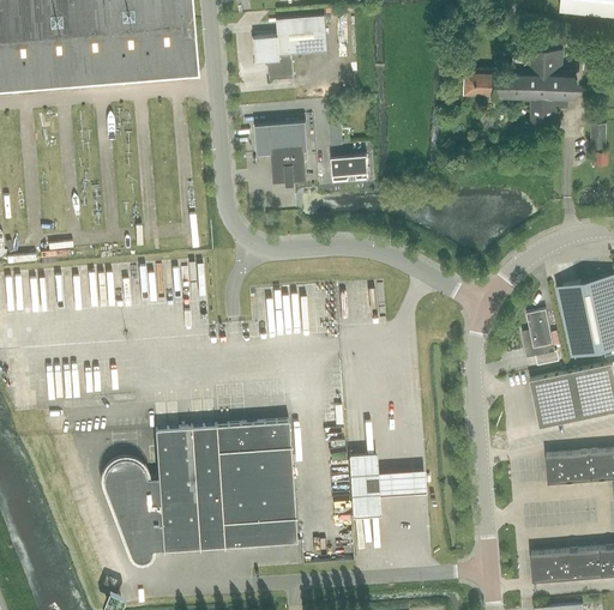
[(0,0),(0,79),(187,64),(181,0),(0,0)]
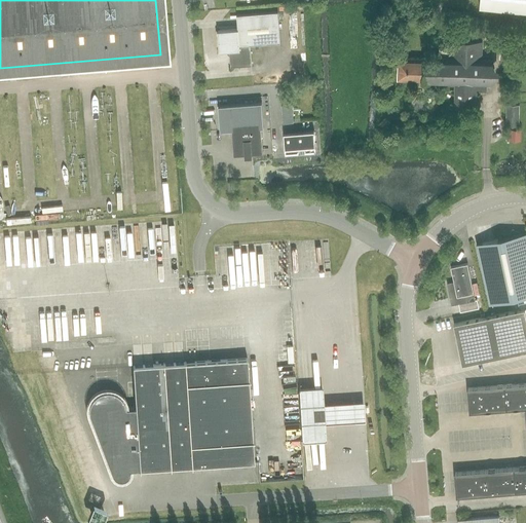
[(525,15),(525,0),(480,0),(480,11),(525,15)]
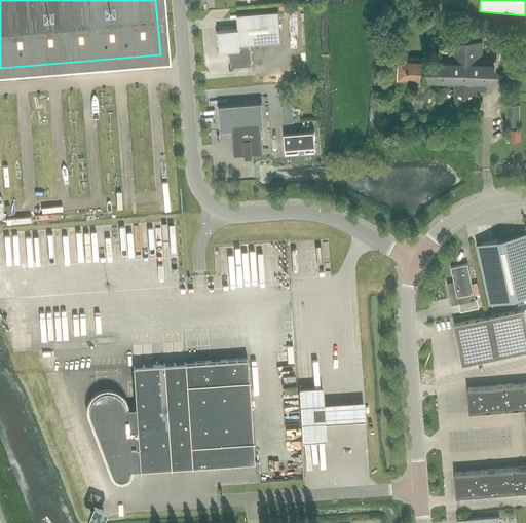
[(252,69),(250,48),(280,45),(278,14),(237,17),(238,32),(218,34),(219,54),(229,53),(231,70),(252,69)]
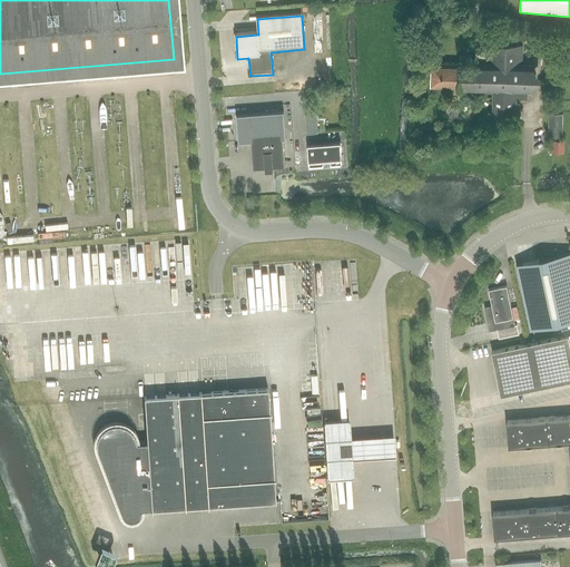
[(490,67),(490,48),(477,47),(475,67),(490,67)]
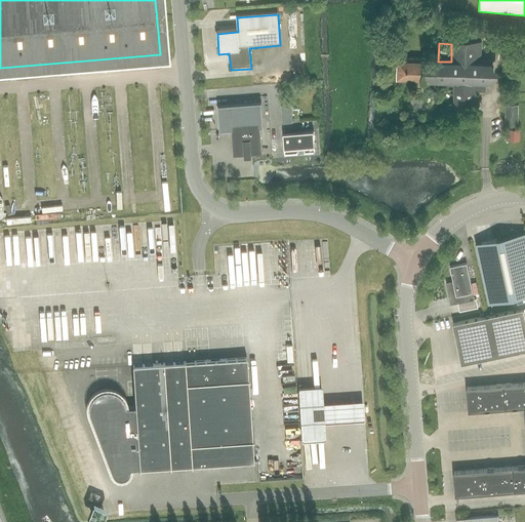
[(451,62),(438,62),(423,61),(423,62),(398,61),(398,83),(423,84),(455,85),(454,110),(475,111),(475,94),(486,94),(486,86),(491,86),(492,63),(481,63),(482,45),(451,44),(451,62)]
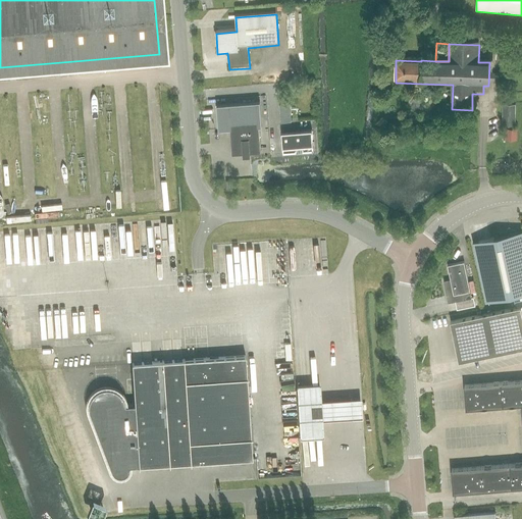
[(260,105),(217,108),(219,133),(230,132),(232,156),(244,156),(250,155),(261,154),(259,130),(262,130),(260,105)]
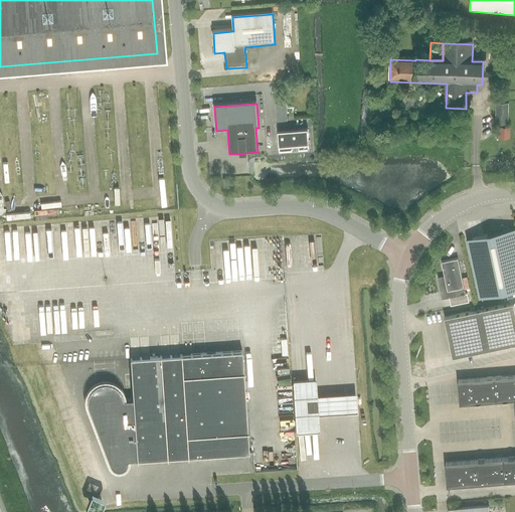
[(278,125),(288,124),(286,106),(276,107),(278,125)]
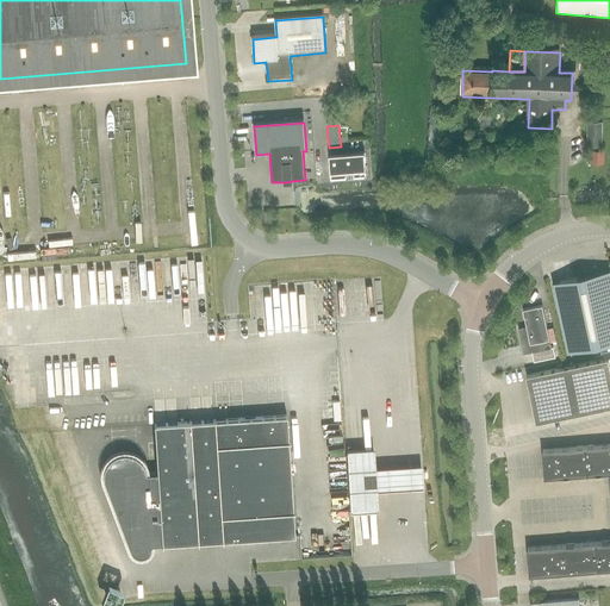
[(602,151),(603,126),(587,126),(587,150),(602,151)]
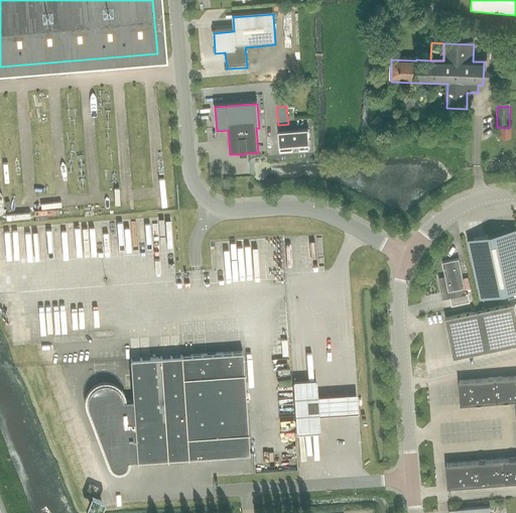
[(376,121),(373,125),(377,129),(381,126),(376,121)]
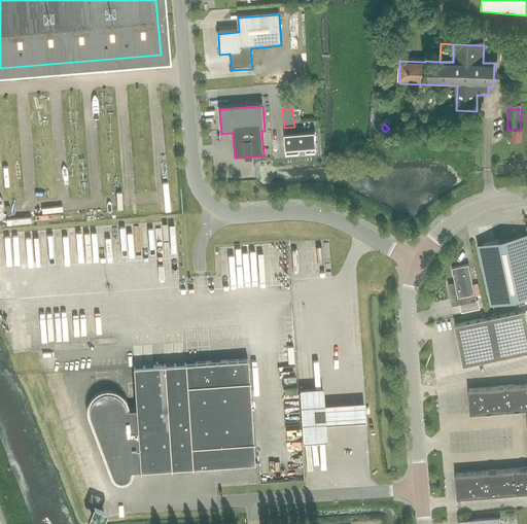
[(522,144),(523,133),(510,133),(510,144),(522,144)]
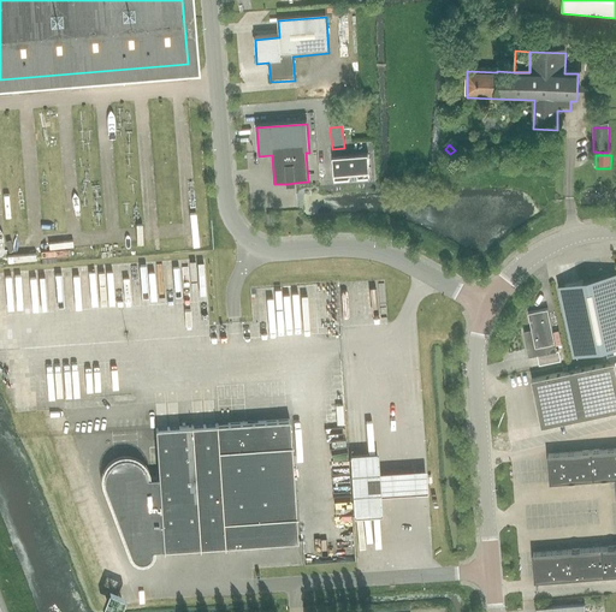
[(335,184),(369,182),(368,158),(332,160),(335,184)]
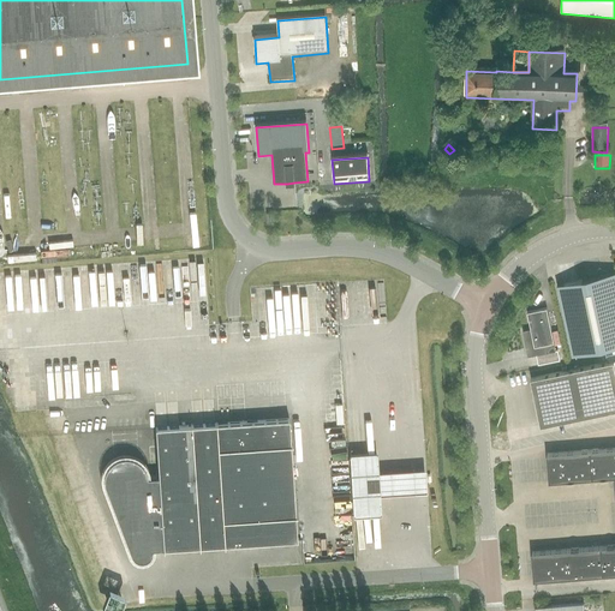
[(614,349),(614,275),(557,288),(572,359),(614,349)]
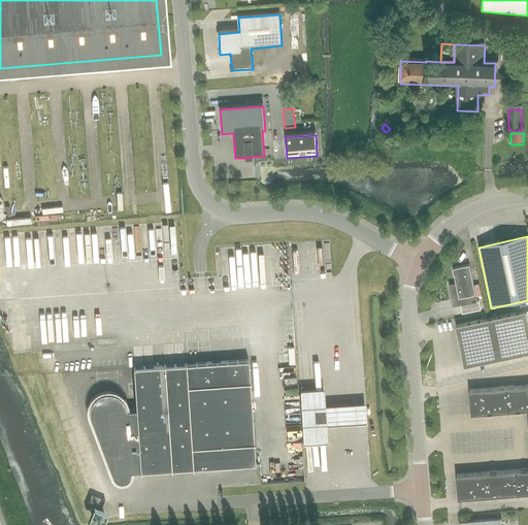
[(457,293),(451,295),(454,309),(461,308),(462,316),(481,313),(480,303),(477,304),(475,297),(469,267),(453,271),(456,286),(457,293)]
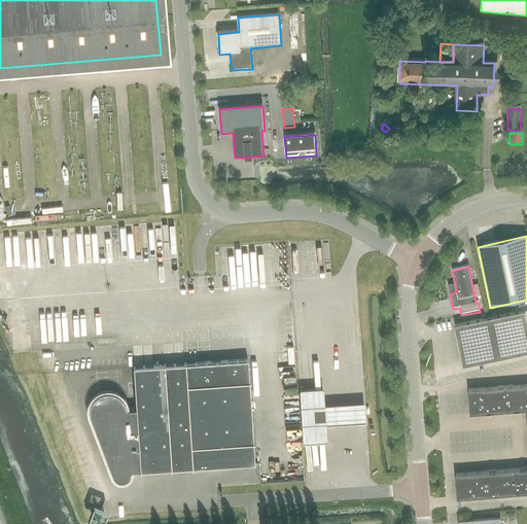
[(463,369),(526,354),(526,319),(526,313),(455,327),(463,369)]
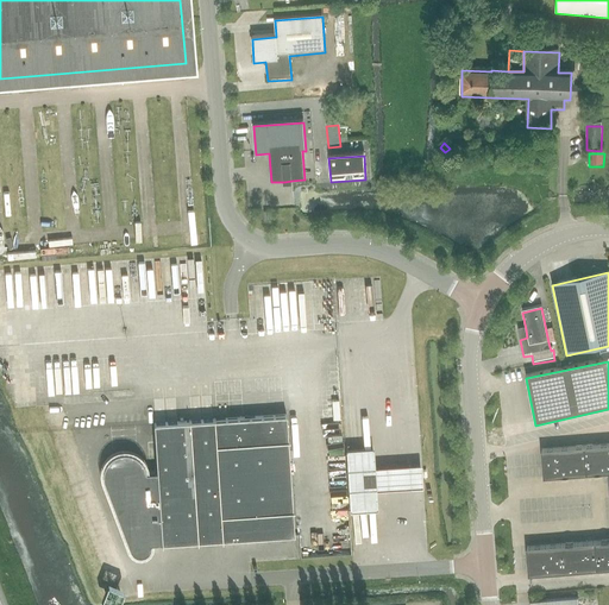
[(10,373),(11,385),(20,384),(20,373),(10,373)]
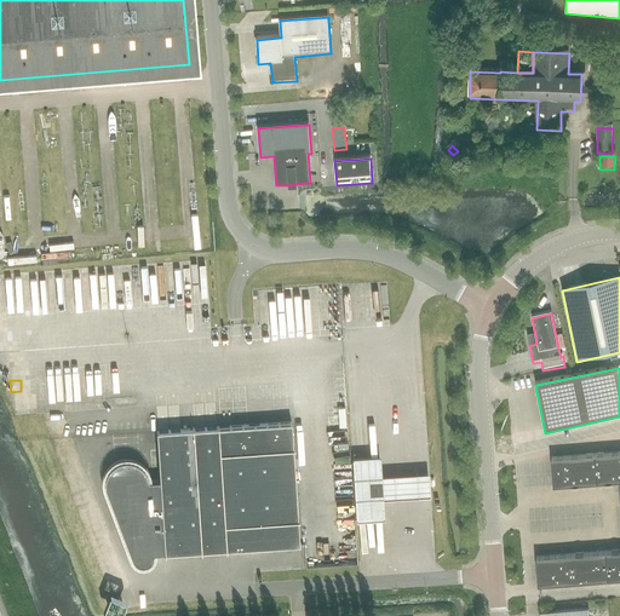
[(154,559),(154,557),(156,557),(160,559),(162,557),(165,556),(165,557),(299,548),(292,426),(156,435),(160,484),(149,484),(149,482),(148,479),(147,477),(147,476),(144,473),(144,472),(142,470),(139,468),(138,467),(136,466),(133,465),(131,465),(128,464),(127,464),(124,464),(121,465),(119,466),(116,467),(114,468),(112,470),(109,472),(108,475),(107,477),(105,479),(105,482),(104,485),(104,488),(105,490),(132,563),(133,564),(135,566),(137,568),(138,568),(141,569),(142,569),(144,569),(145,569),(148,568),(149,566),(150,565),(151,564),(153,563),(153,560),(154,559)]
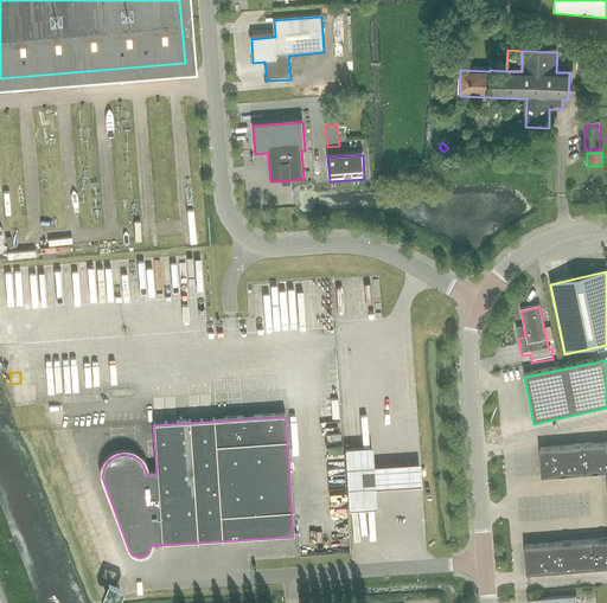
[(606,446),(541,451),(541,450),(540,451),(542,479),(543,479),(606,474),(606,486),(606,541),(525,549),(524,549),(526,576),(528,576),(606,569),(606,446)]
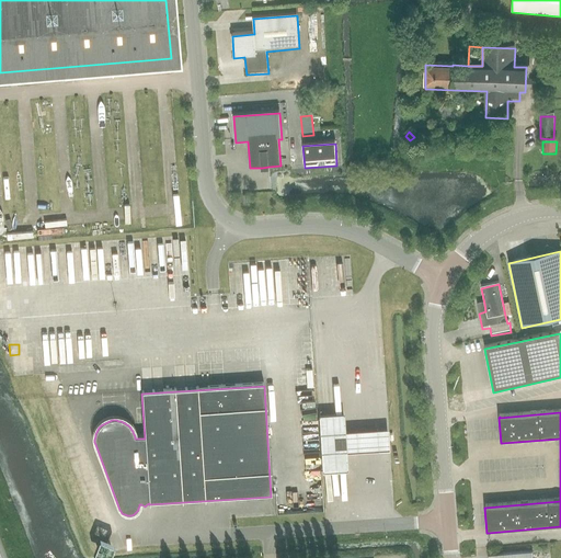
[(344,416),(319,417),(322,475),(348,473),(347,455),(345,433),(344,416)]
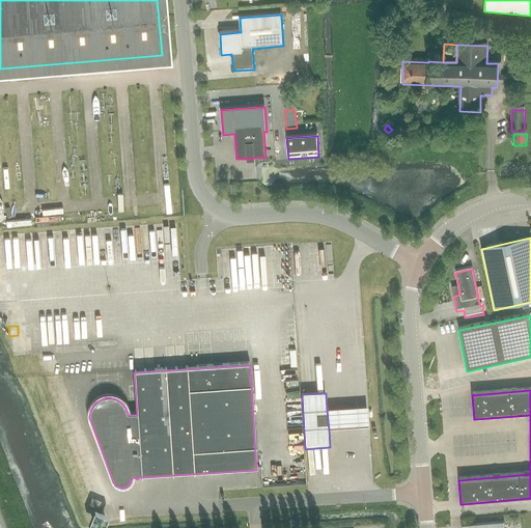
[(367,408),(327,410),(329,431),(368,427),(367,408)]
